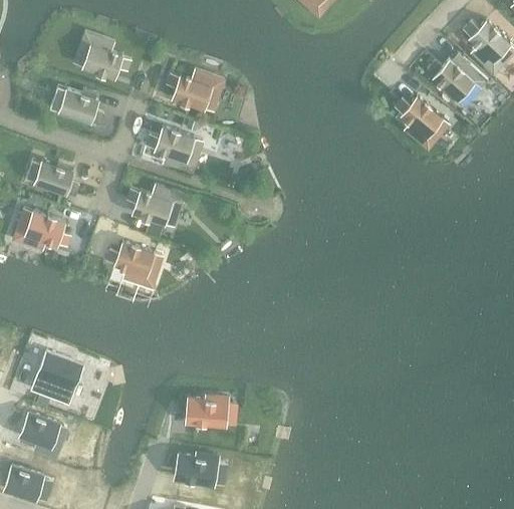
[(510,46),(486,23),(470,40),(494,63),(510,46)]
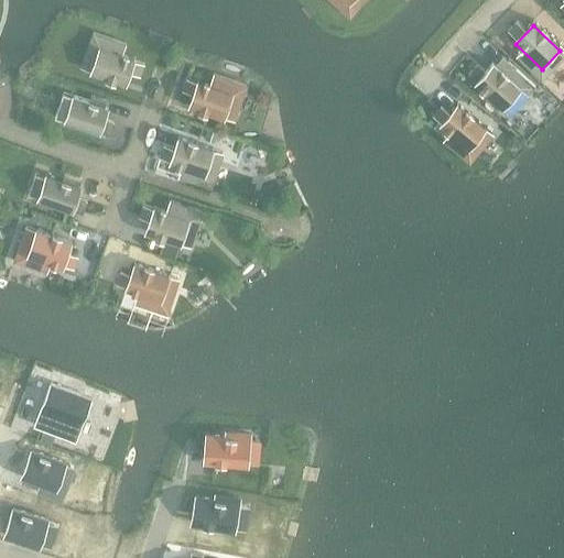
[(91,76),(126,89),(134,64),(100,52),(91,76)]
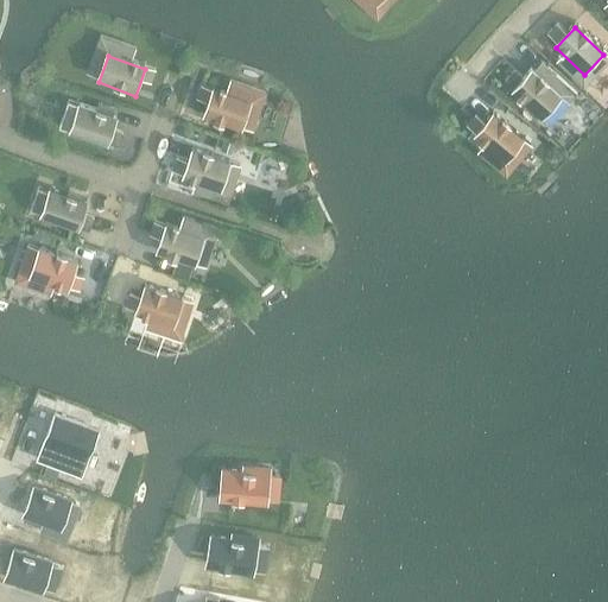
[(532,74),(513,95),(543,121),(562,100),(532,74)]
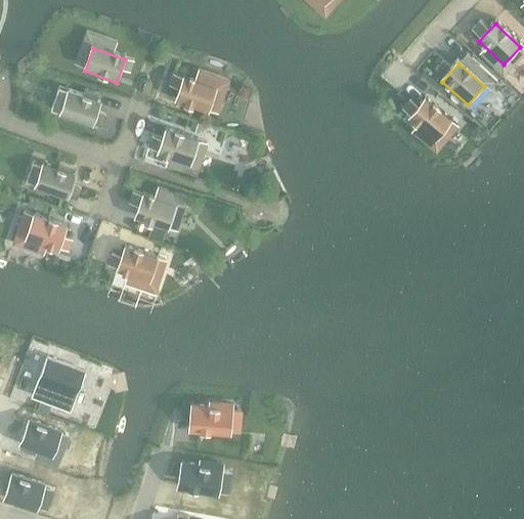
[(184,79),(176,102),(208,114),(216,90),(184,79)]
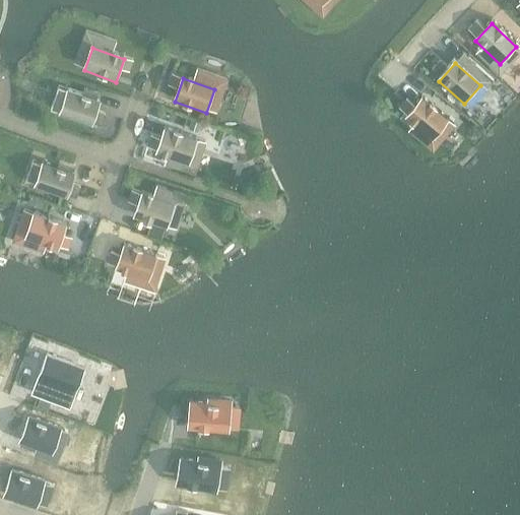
[(68,93),(60,116),(92,127),(100,104),(68,93)]
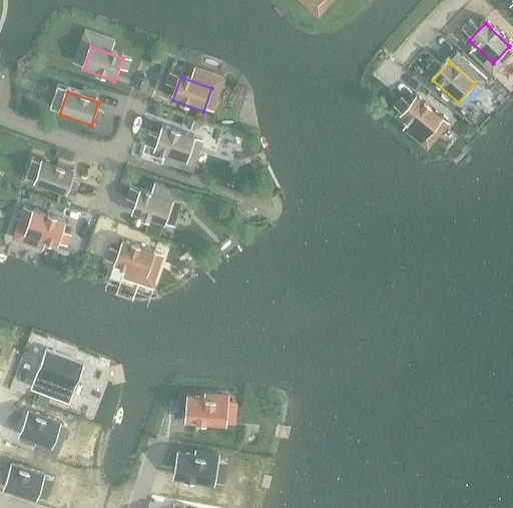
[(416,99),(401,117),(427,138),(442,120),(416,99)]
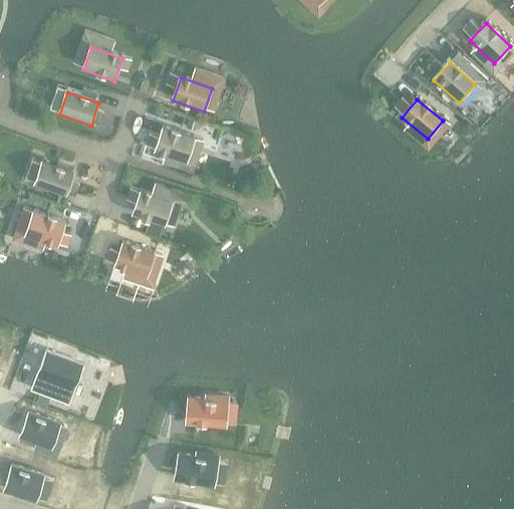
[(191,123),(187,133),(197,136),(200,126),(191,123)]
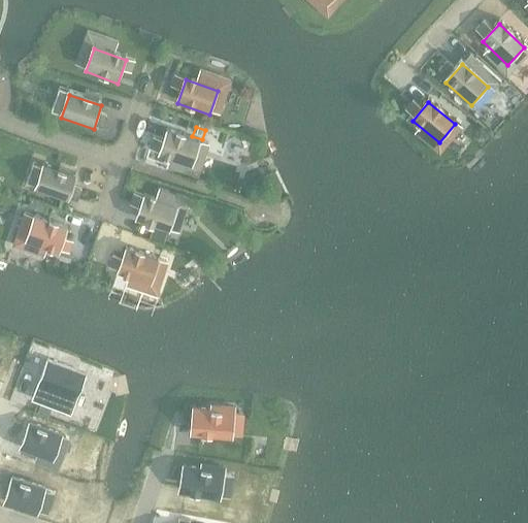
[(167,133),(159,157),(192,168),(200,144),(167,133)]
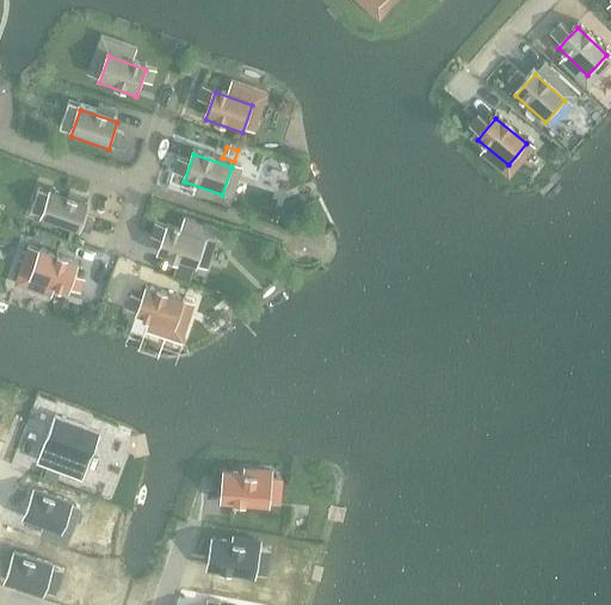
[(50,195),(41,222),(79,235),(88,208),(50,195)]
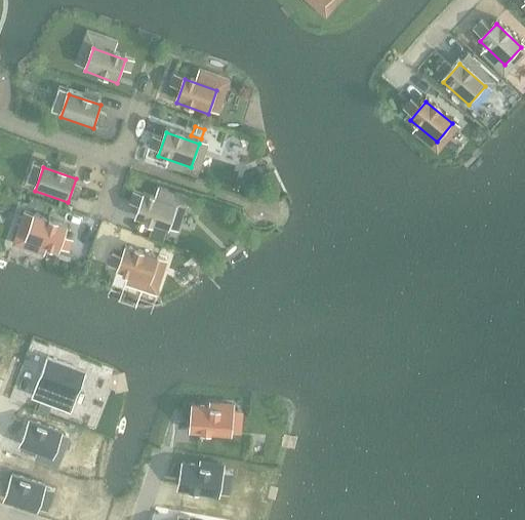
[(144,197),(135,221),(168,232),(176,208),(144,197)]
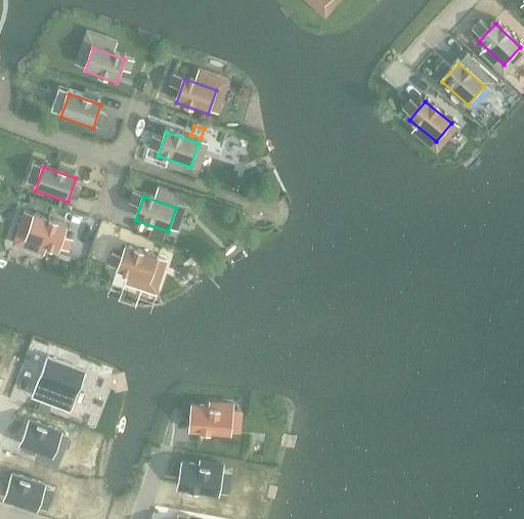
[(31,202),(28,212),(45,218),(48,208),(31,202)]
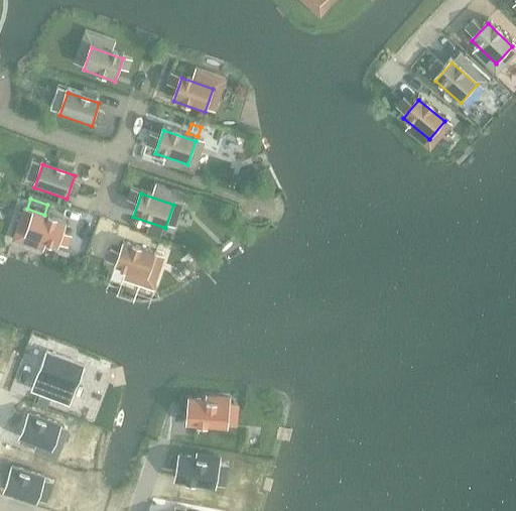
[(33,215),(26,238),(56,248),(65,225),(33,215)]
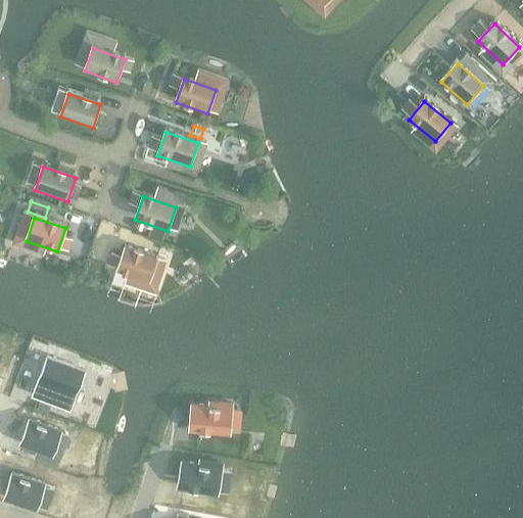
[(153,232),(150,240),(161,244),(164,236),(153,232)]
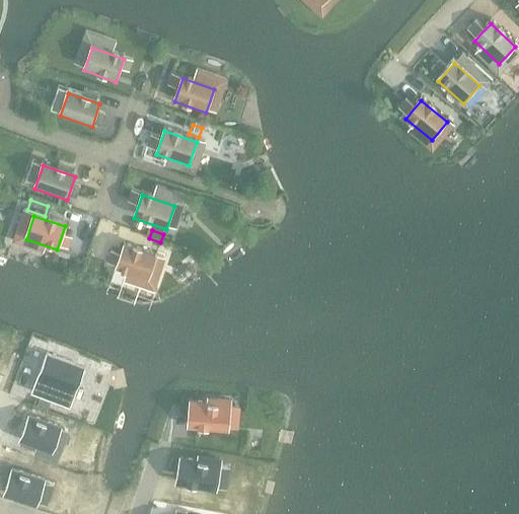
[(117,269),(116,270),(148,281),(156,258),(124,247),(121,257),(117,269)]
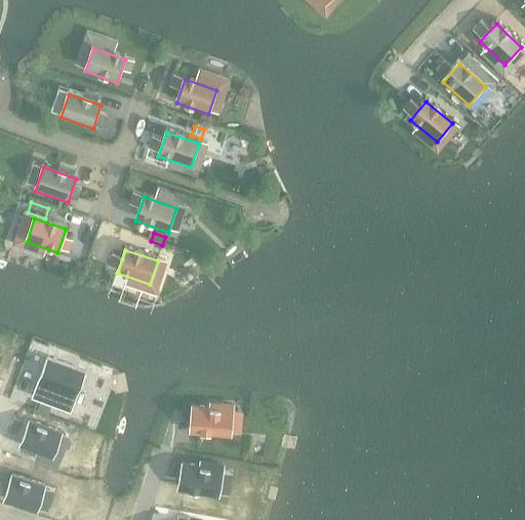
[(113,256),(109,269),(118,272),(122,260),(113,256)]
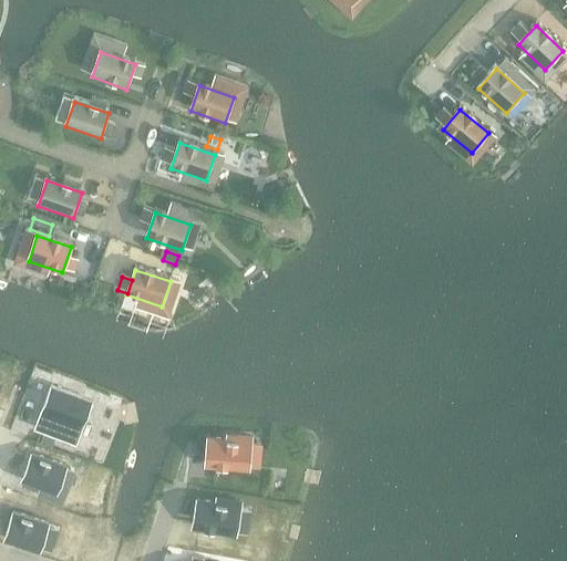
[(51,391),(35,430),(66,443),(74,422),(83,425),(90,405),(51,391)]
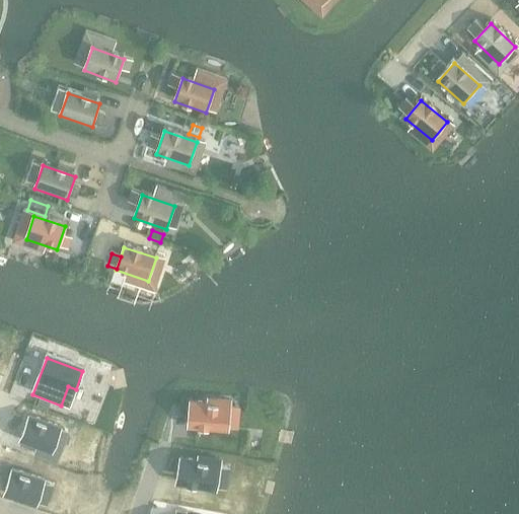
[(191,405),(189,429),(229,433),(231,405),(210,402),(210,407),(191,405)]
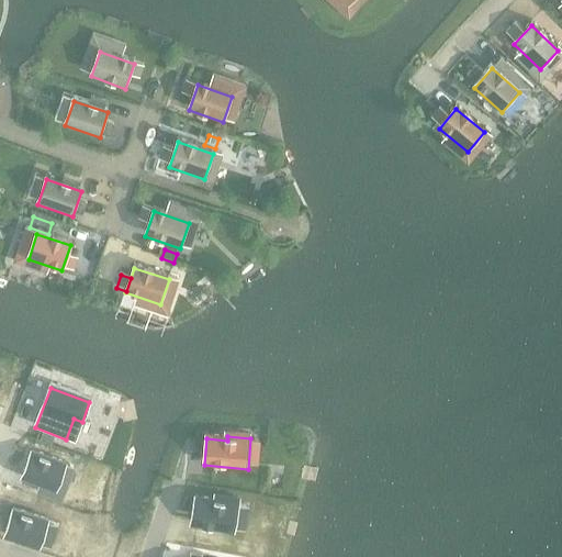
[(31,455),(22,479),(56,492),(66,468),(31,455)]
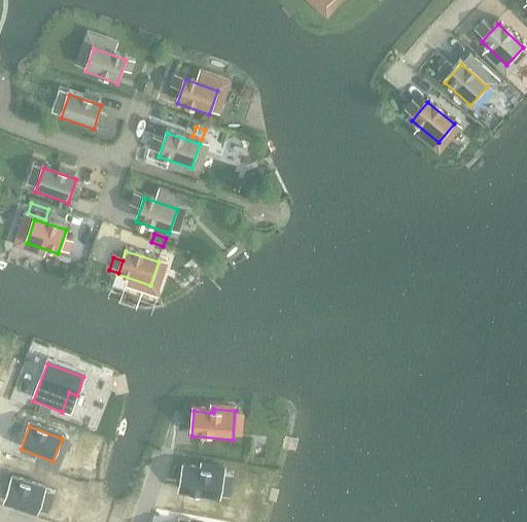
[(183,468),(179,493),(219,500),(224,473),(203,468),(202,473),(183,468)]
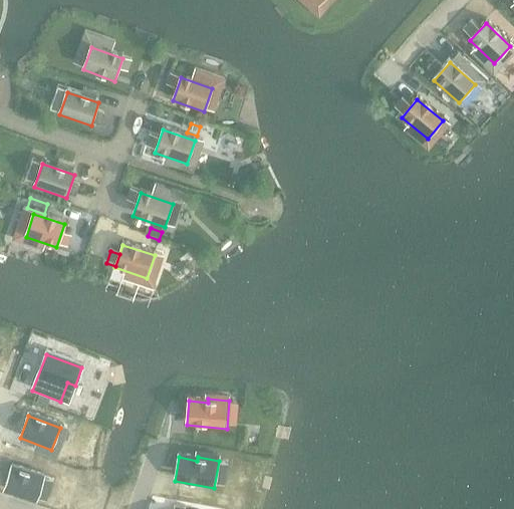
[(12,469),(4,492),(36,502),(43,480),(12,469)]
